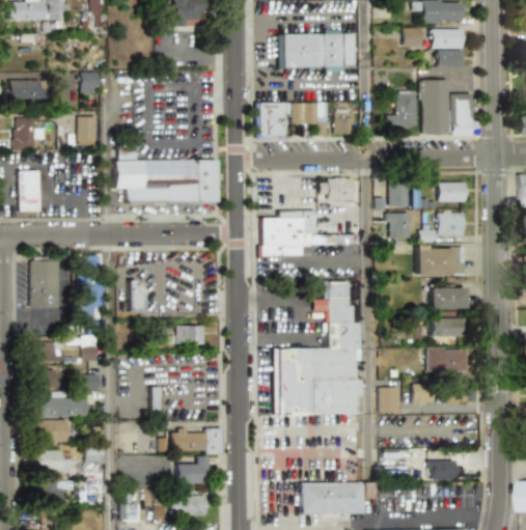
[(10,21),(63,21),(63,12),(71,12),(71,4),(65,4),(65,0),(25,0),(26,2),(10,2),(10,21)]
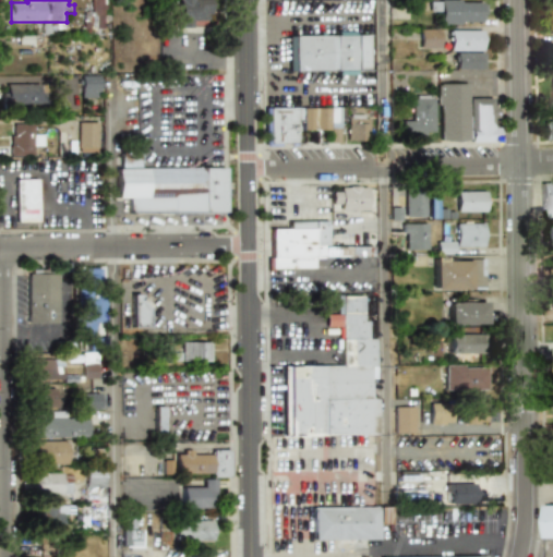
[(182,0),(182,25),(215,25),(215,0),(182,0)]
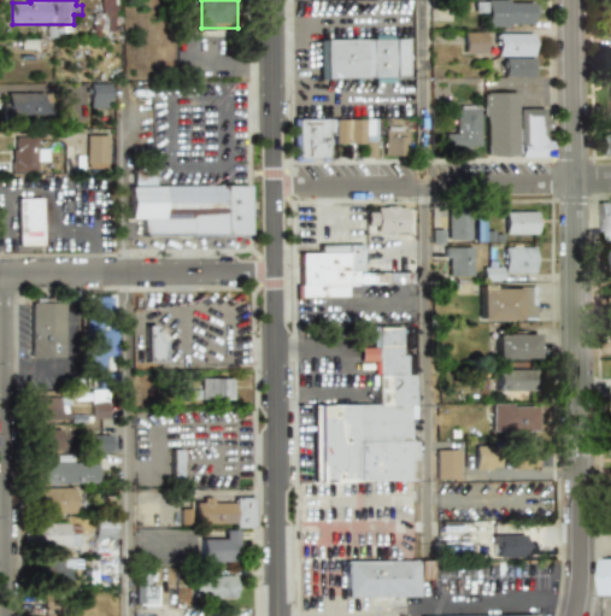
[(491,11),(489,27),(540,28),(541,1),(483,0),(483,11),(491,11)]
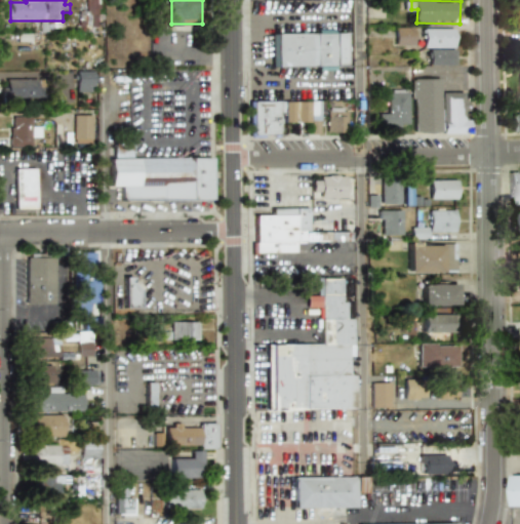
[(102,29),(102,1),(91,1),(91,29),(102,29)]
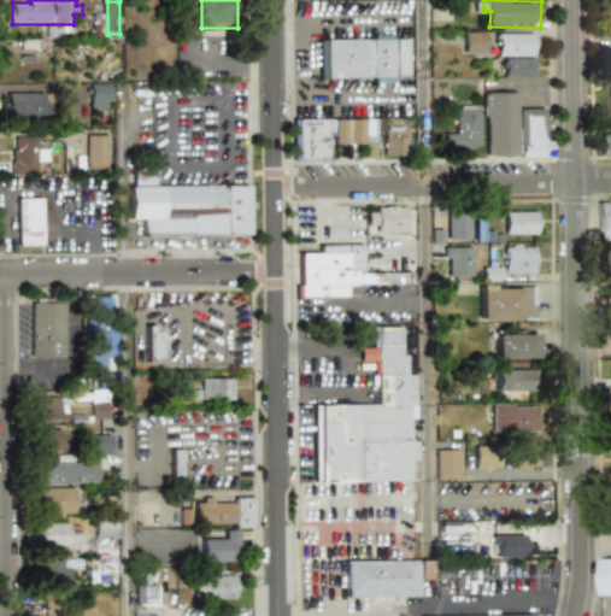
[(492,54),(492,33),(469,33),(469,54),(492,54)]
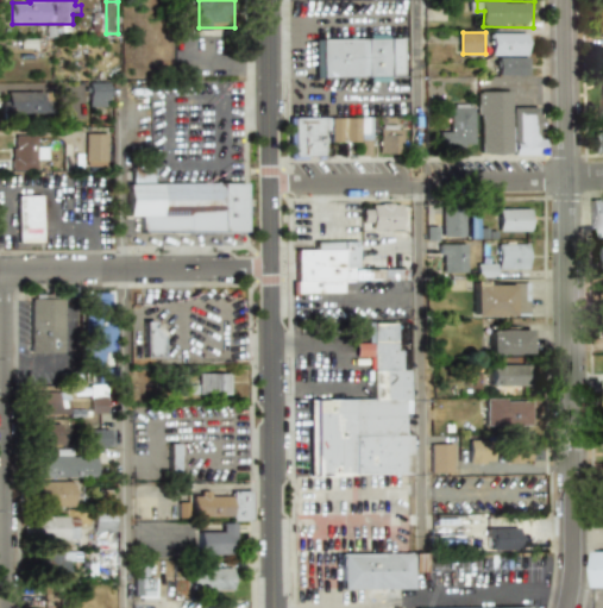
[(494,56),(532,56),(532,35),(495,35),(494,56)]
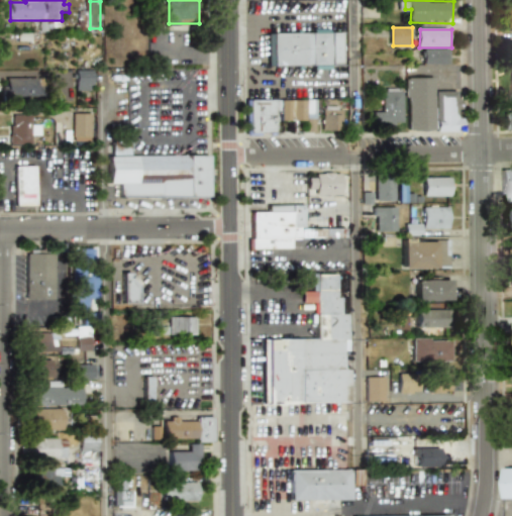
[(347,68),(347,32),(273,32),(273,67),(347,68)]
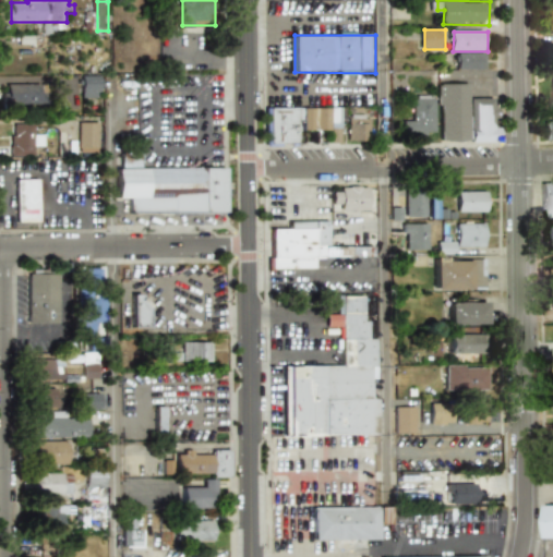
[(459,53),(459,71),(488,70),(488,53),(459,53)]
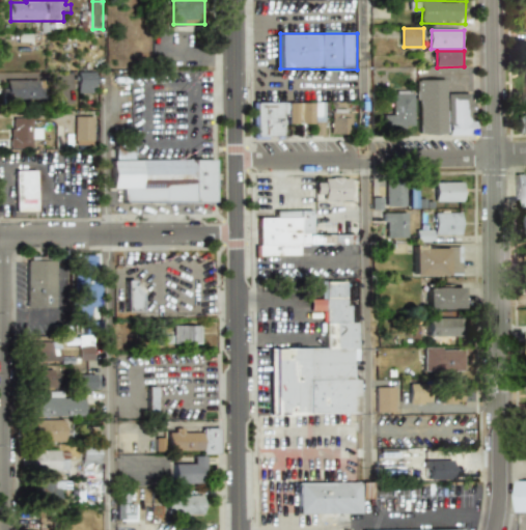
[(100,87),(100,73),(86,73),(86,87),(100,87)]
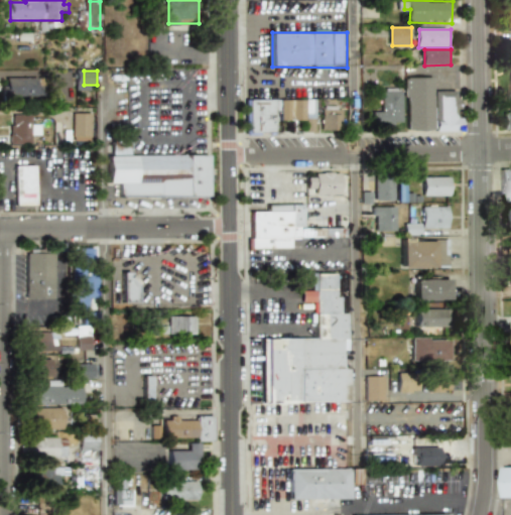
[(43,79),(8,79),(8,97),(43,97),(43,79)]
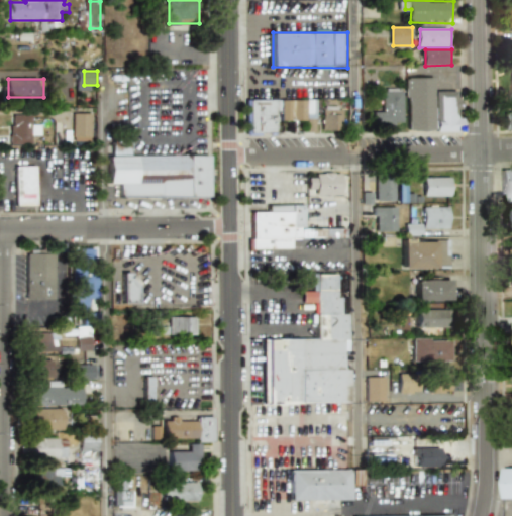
[(415,81),(438,81),(439,94),(463,94),(463,133),(415,133),(415,81)]
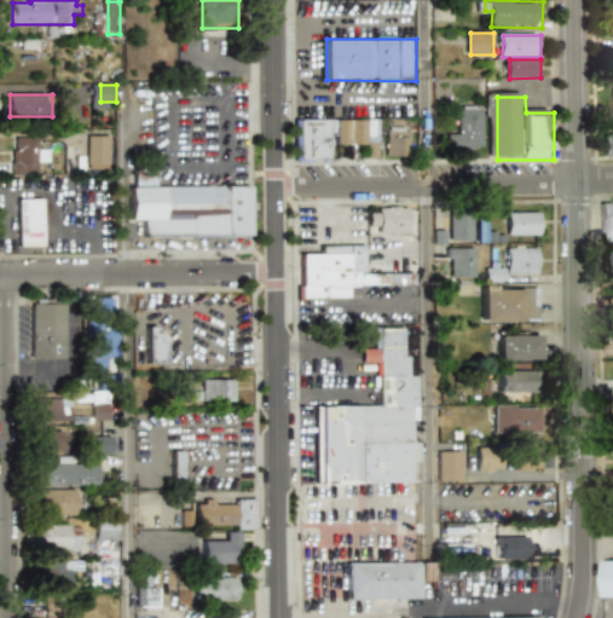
[(463,107),(463,132),(451,132),(451,152),(485,152),(485,107),(463,107)]
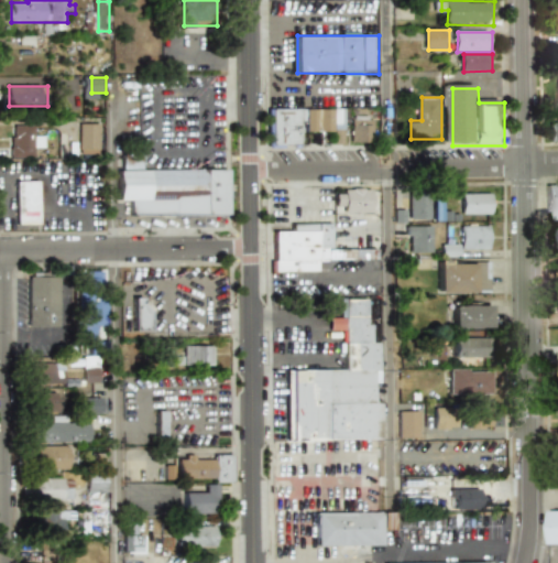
[(348,108),(308,109),(308,132),(337,132),(338,144),(348,143),(348,108)]
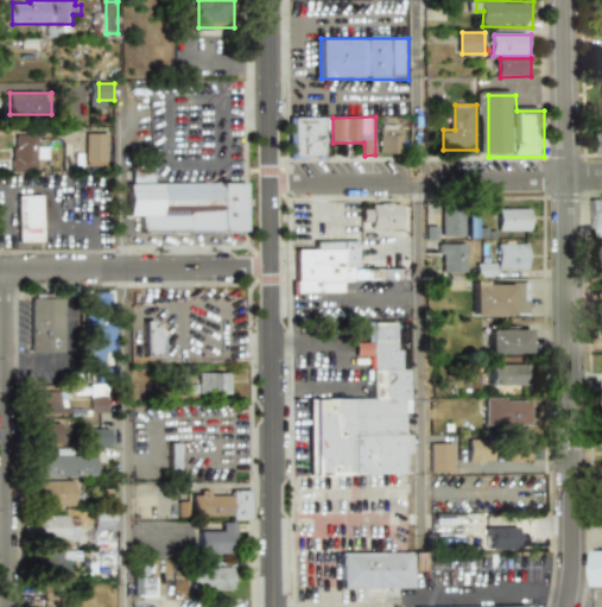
[(293,118),(293,158),(329,158),(329,118),(293,118)]
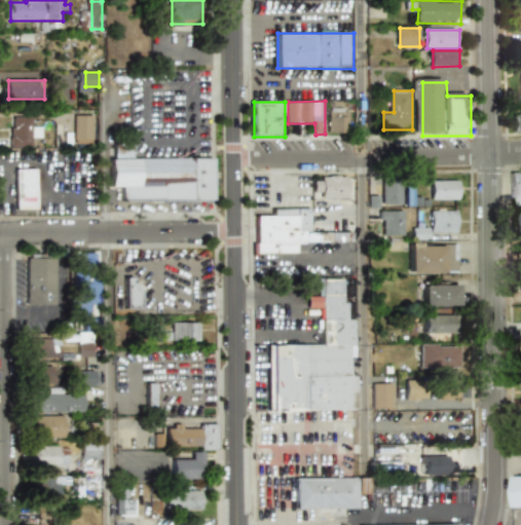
[(351,134),(351,110),(332,110),(332,134),(351,134)]
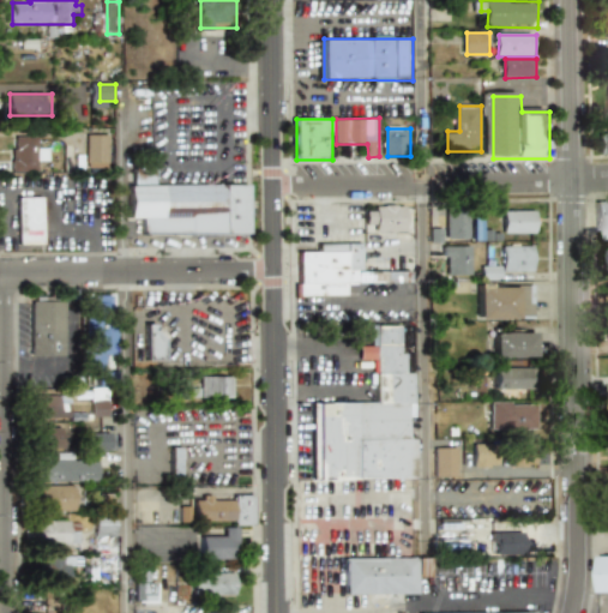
[(91,134),(91,167),(114,167),(114,134),(91,134)]
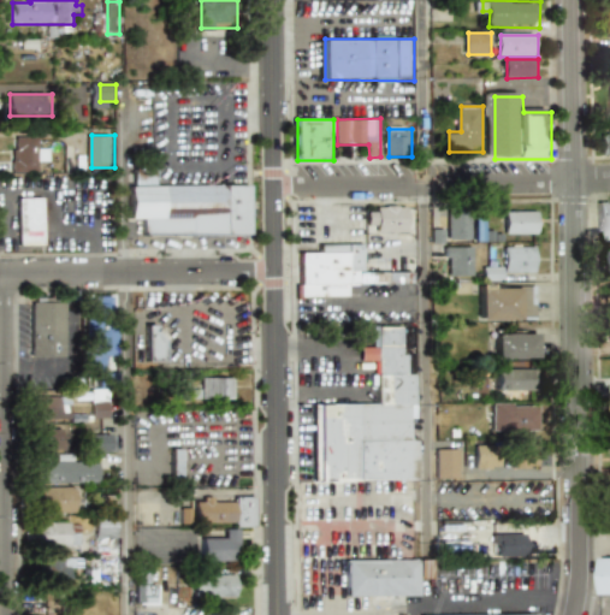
[(51,160),(51,148),(41,148),(41,136),(17,136),(17,173),(40,173),(40,160),(51,160)]
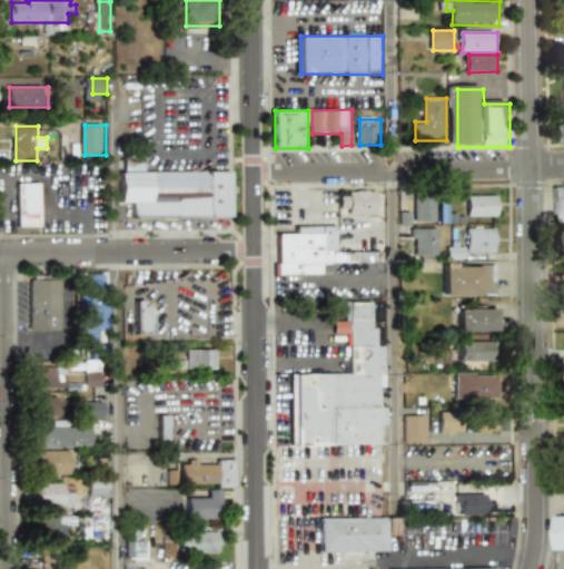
[(128,159),(128,172),(145,173),(145,159),(128,159)]
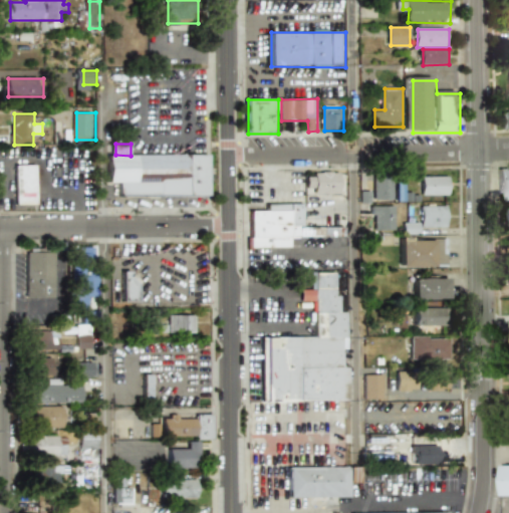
[(210,155),(110,155),(111,185),(122,185),(122,197),(211,197),(210,155)]
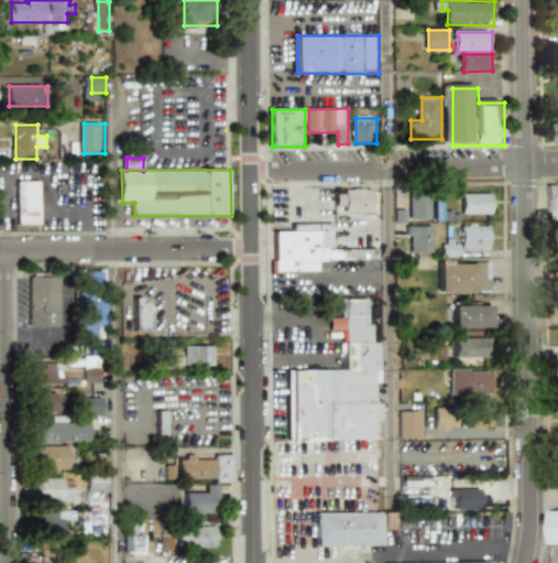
[(42,182),(21,182),(21,227),(42,227),(42,182)]
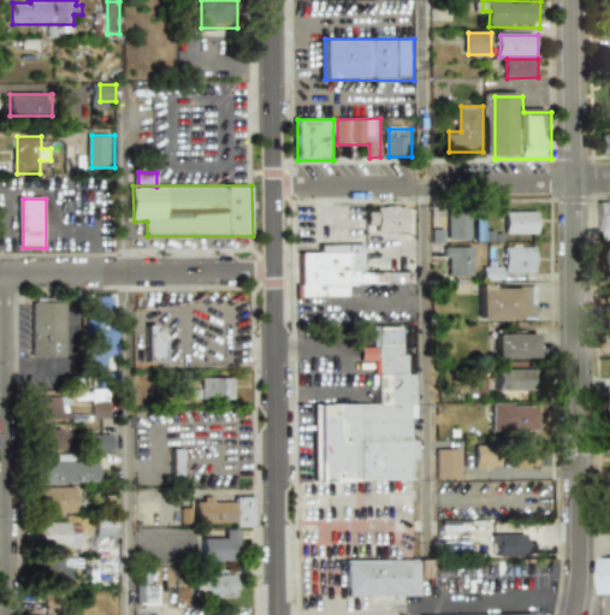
[(409,206),(372,206),(372,231),(409,231),(409,206)]
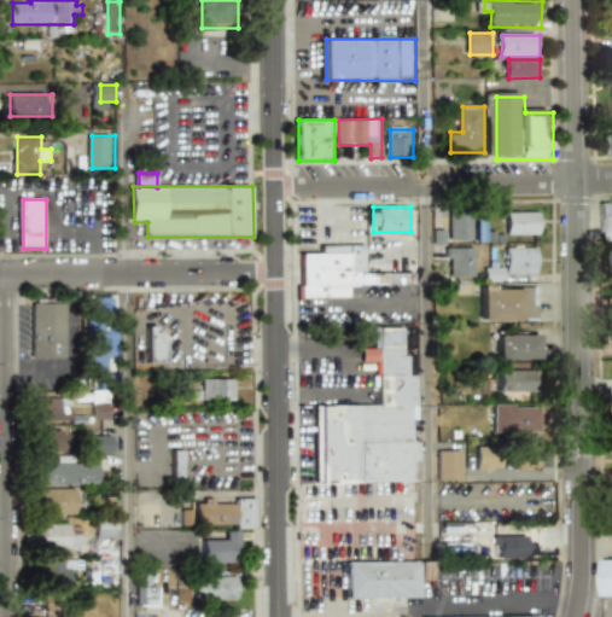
[(543,213),(510,213),(510,237),(543,237),(543,213)]
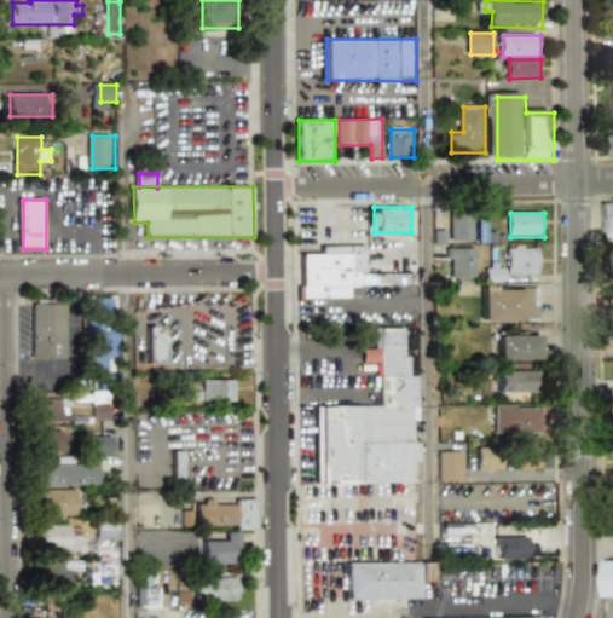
[(455,242),(476,242),(476,215),(455,215),(455,242)]
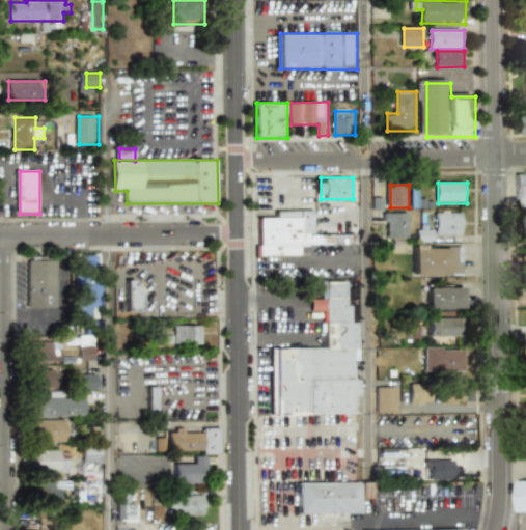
[(314,211),(273,211),(274,219),(260,219),(261,256),(304,256),(303,244),(314,244),(314,211)]
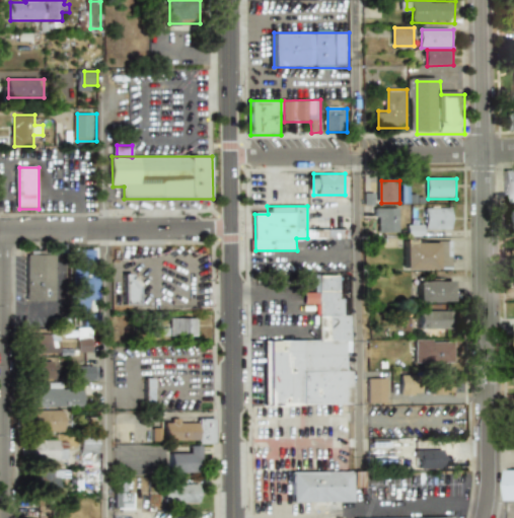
[(380,233),(400,233),(400,209),(380,209),(380,233)]
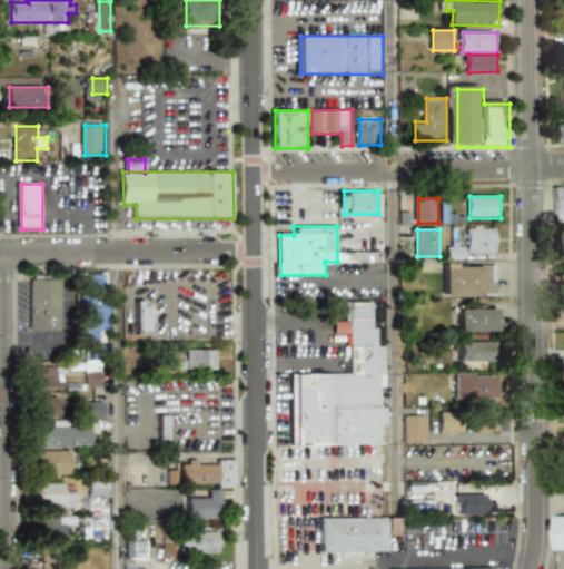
[(500,251),(500,231),(470,231),(470,251),(500,251)]
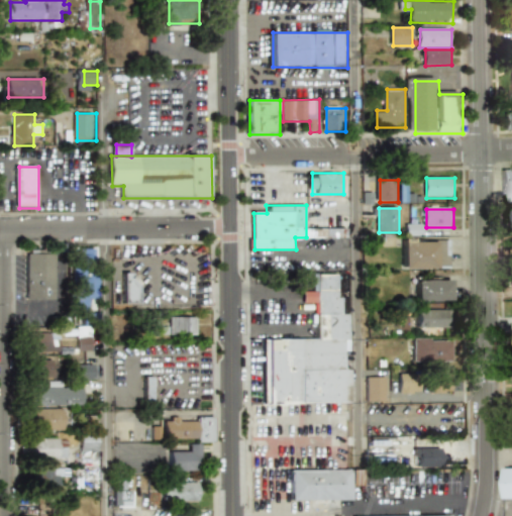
[(424,224),(408,225),(409,236),(425,236),(424,224)]
